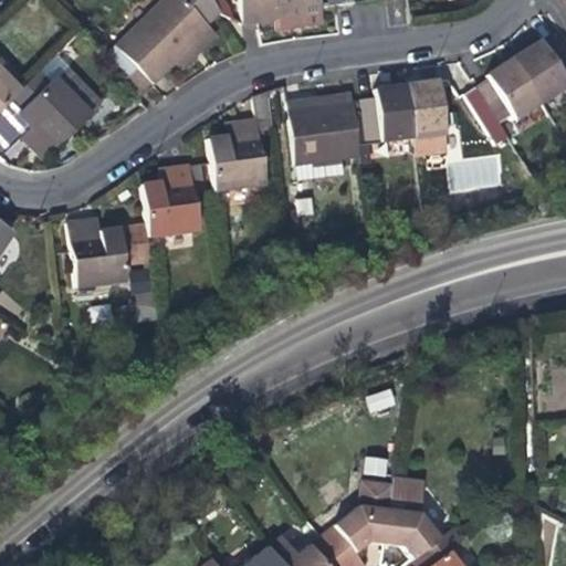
[(166,0),(107,56),(127,76),(136,69),(152,86),(175,64),(210,30),(206,25),(218,14),(208,0),(166,0)]
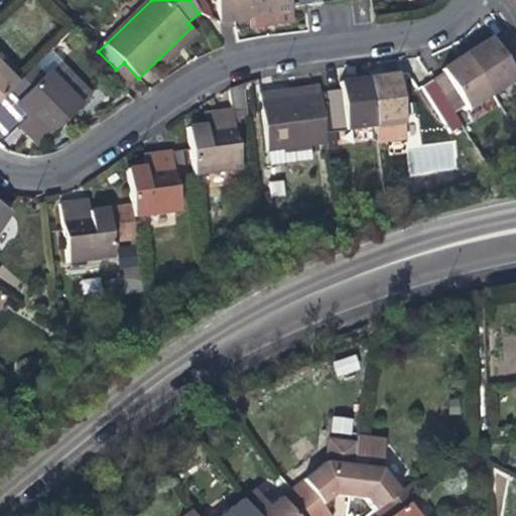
[(217,0),(221,21),(249,17),(264,14),(292,10),(290,0),(217,0)]
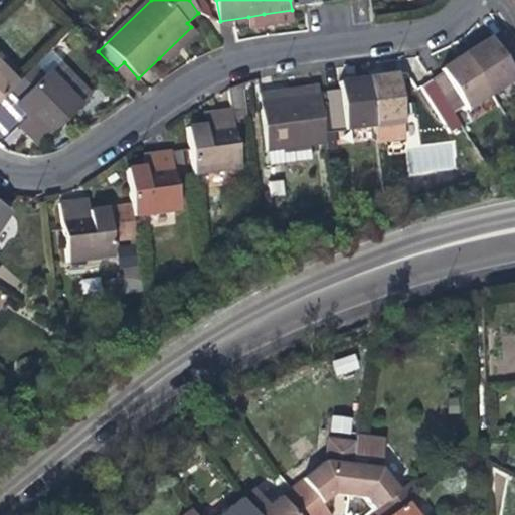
[(293,20),(292,10),(264,14),(248,17),(249,28),(258,26),(267,25),(293,20)]
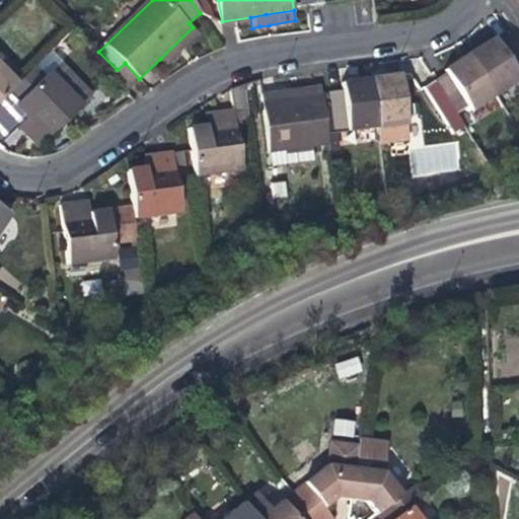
[(200,34),(193,27),(160,59),(167,65),(182,52),(200,34)]
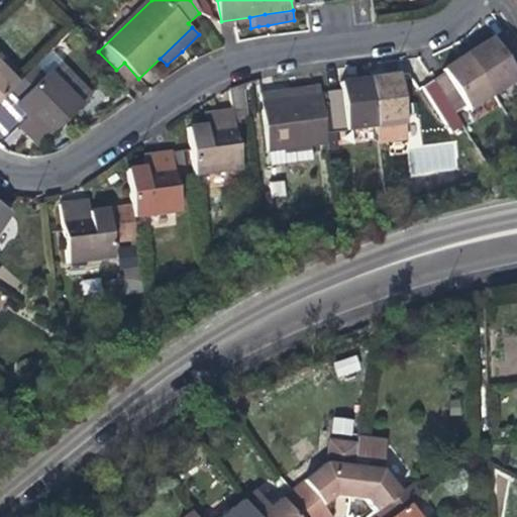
[(484,41),(467,54),(494,95),(516,80),(516,73),(516,72),(516,49),(504,30),(493,37),(492,35),(484,41)]
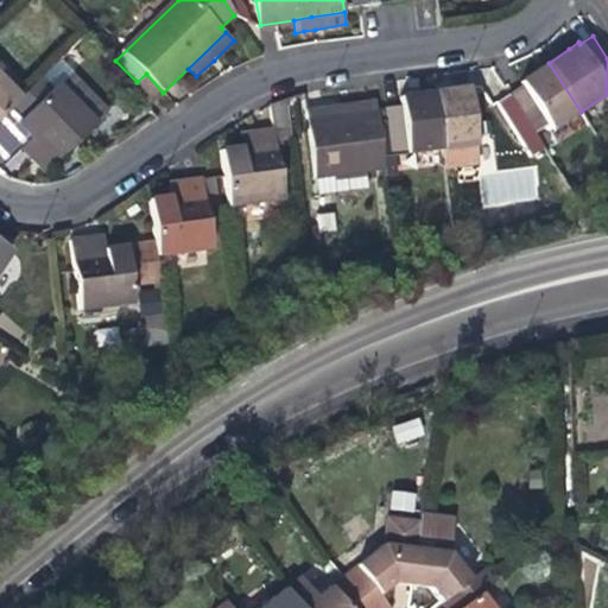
[(551,131),(581,112),(549,63),(538,70),(531,75),(519,83),(520,86),(508,94),(544,151),(558,143),(551,131)]
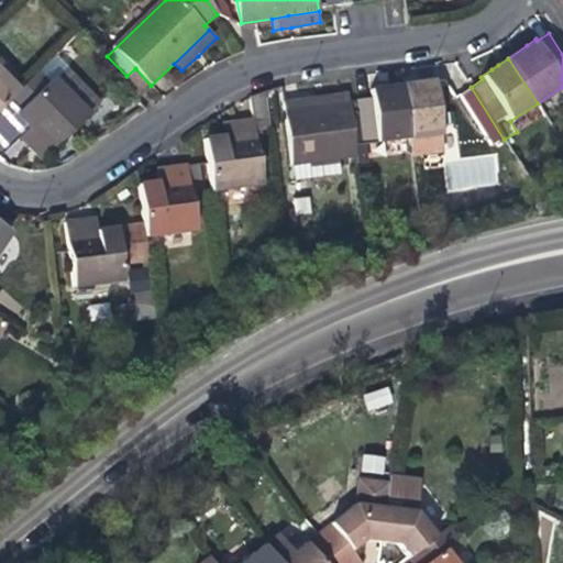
[(40,139),(30,148),(43,162),(100,101),(68,69),(48,85),(37,73),(20,90),(10,99),(21,110),(17,114),(31,130),(40,139)]
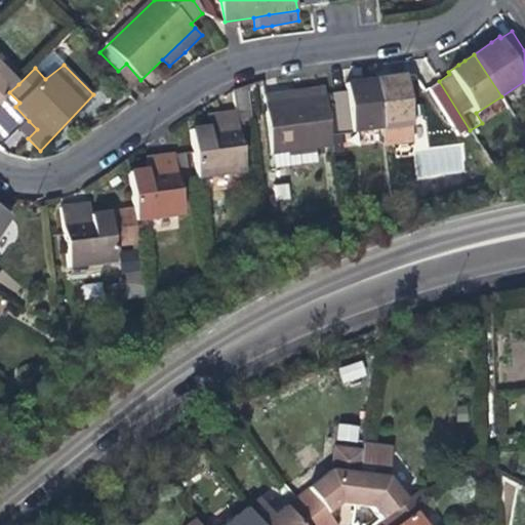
[(0,102),(9,92),(18,84),(0,66),(0,102)]
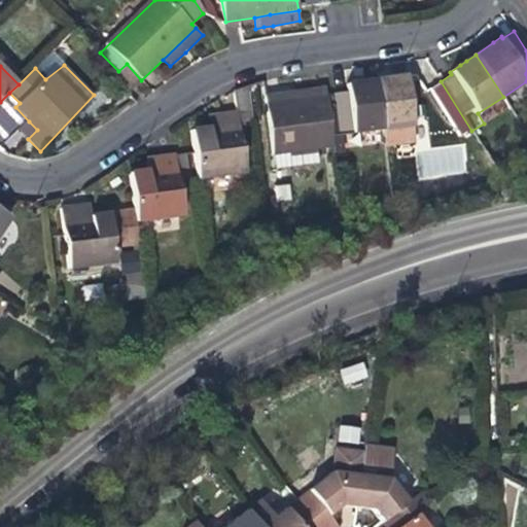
[(388,76),(374,78),(380,127),(382,142),(413,138),(405,74),(388,76)]
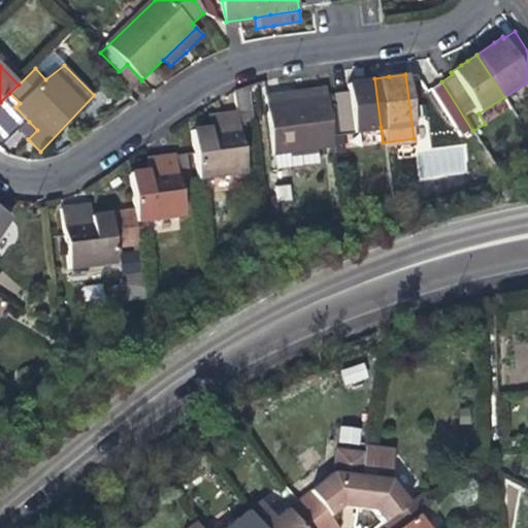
[(337,133),(381,127),(374,78),(352,81),(342,84),(342,91),(331,93),(337,133)]
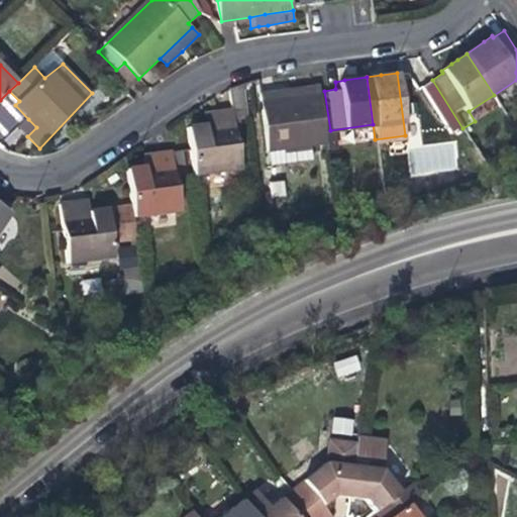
[(452,134),(462,128),(432,80),(422,87),(452,134)]
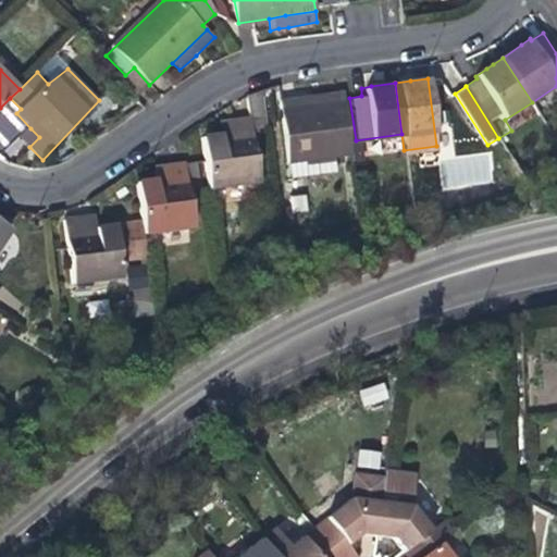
[(306,97),(295,98),(296,110),(342,102),(339,91),(306,97)]
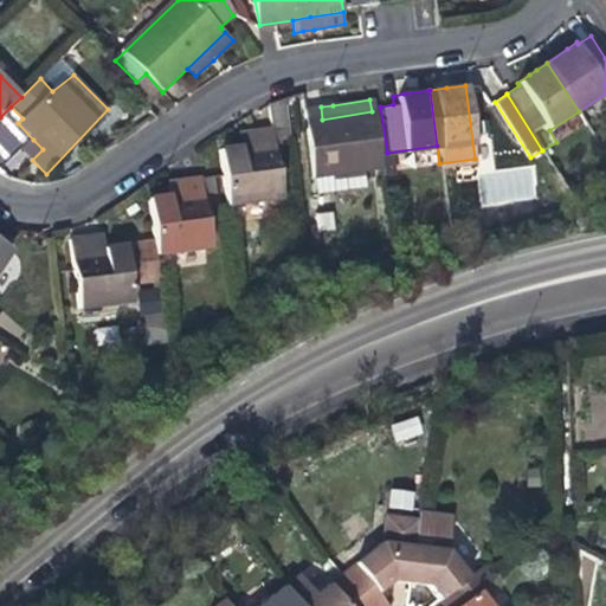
[(272,105),(278,137),(291,135),(284,103),(272,105)]
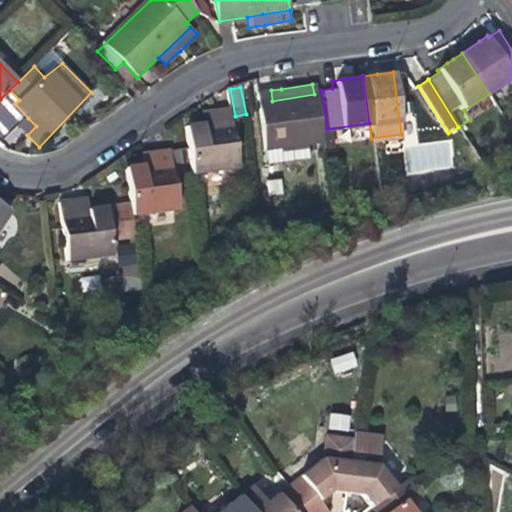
[(271,90),(254,93),(262,149),(277,147),(280,164),(308,161),(305,143),(320,141),(314,94),(272,101),(271,90)]
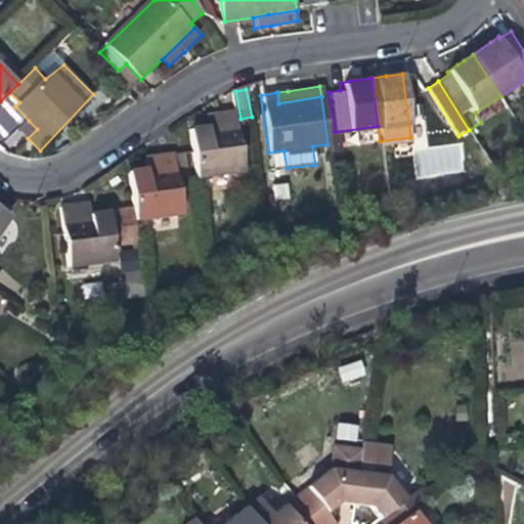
[(232,107),(216,110),(218,122),(205,124),(187,126),(192,167),(193,175),(241,169),(232,107)]
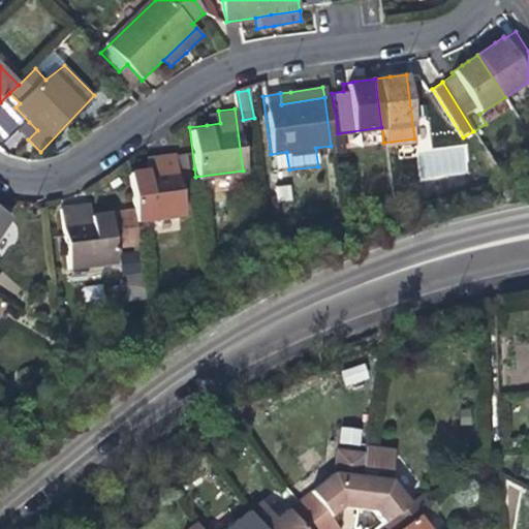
[(220,123),(218,111),(211,112),(205,113),(207,125),(220,123)]
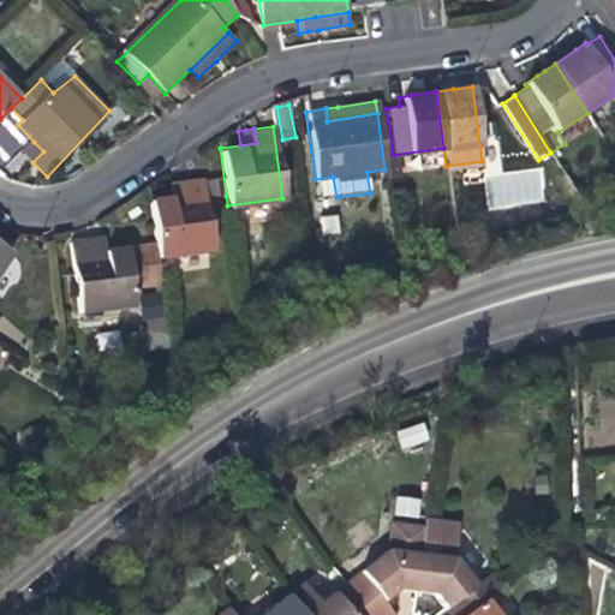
[(27,156),(33,162),(43,151),(34,142),(23,153),(27,156)]
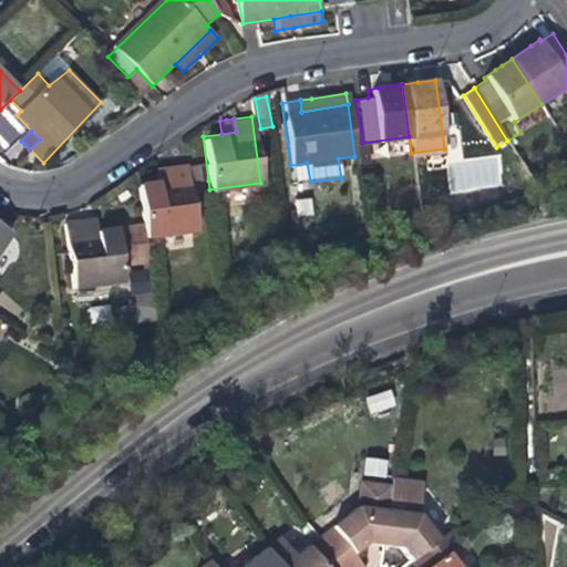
[(196,161),(186,163),(189,192),(200,191),(196,161)]
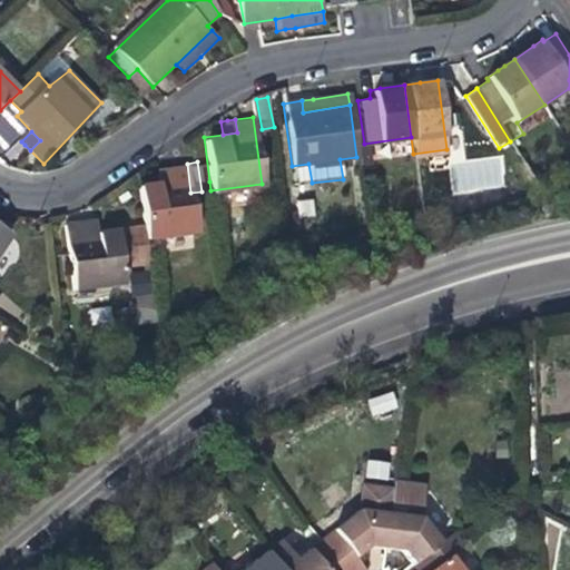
[(196,231),(194,214),(190,193),(187,164),(168,166),(170,180),(157,183),(138,185),(144,223),(146,237),(185,233),(196,231)]
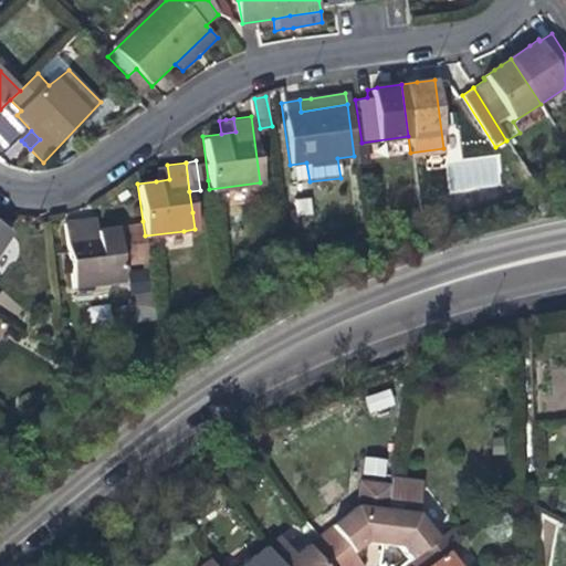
[(306,163),(290,165),(292,185),(310,181),(306,163)]
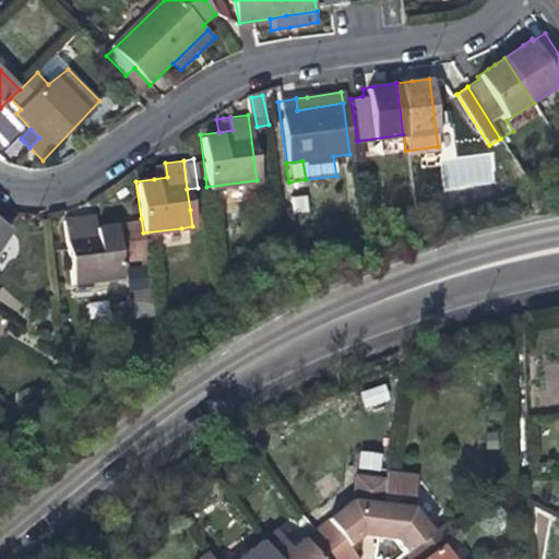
[(153,165),(154,179),(167,177),(165,163),(161,164),(153,165)]
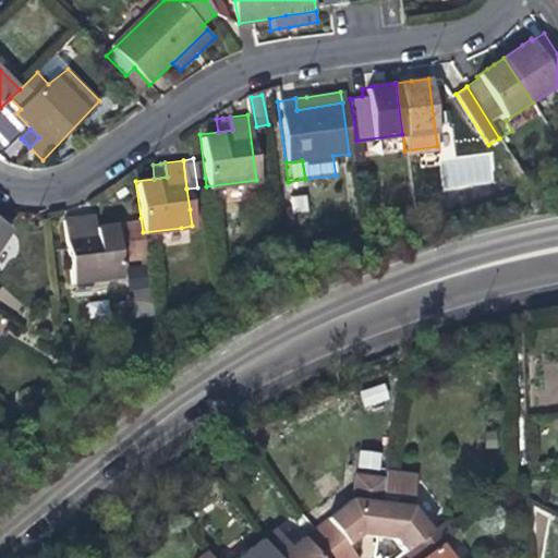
[(302,197),(287,198),(289,216),(304,215),(302,197)]
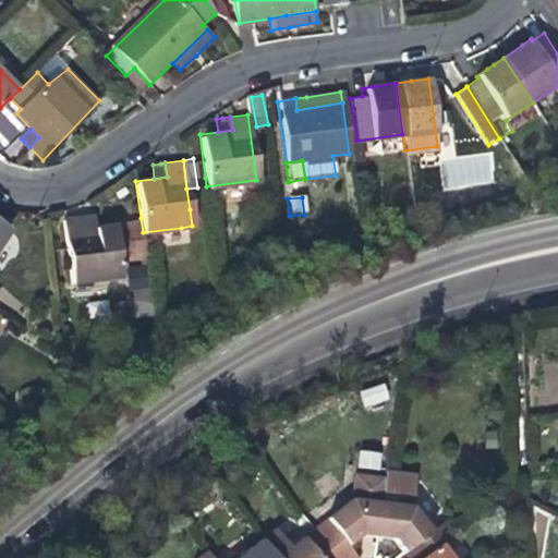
[(91,213),(77,215),(79,226),(92,223),(91,213)]
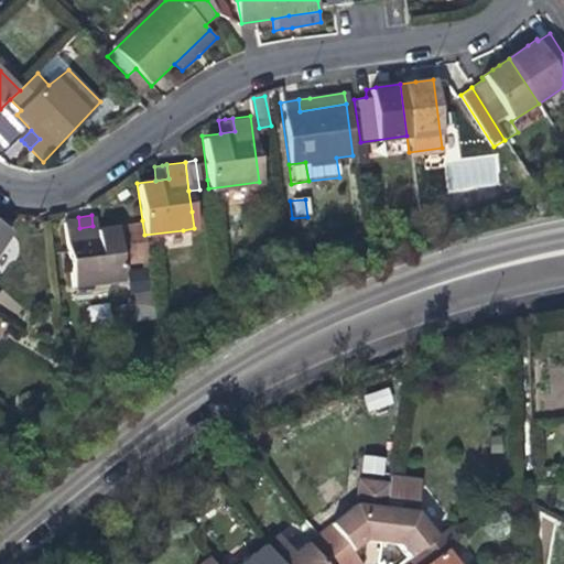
[(79,228),(78,217),(61,220),(69,283),(121,275),(119,258),(147,253),(144,235),(142,220),(93,226),(79,228)]
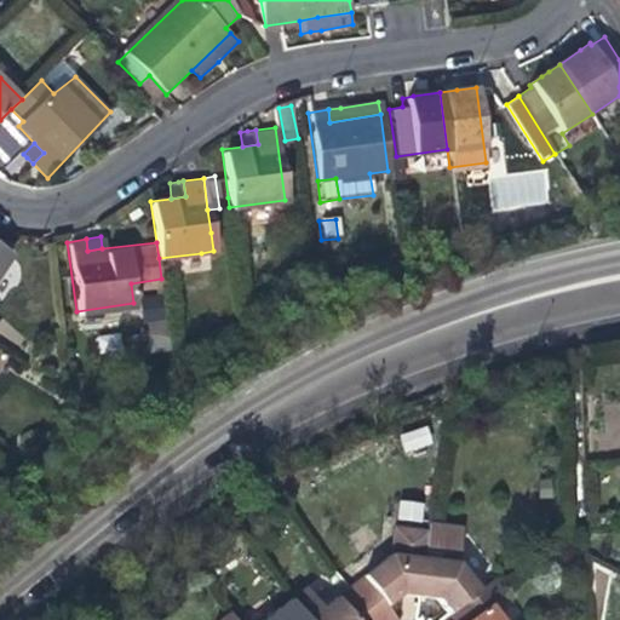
[(0,247),(0,270),(11,254),(0,247)]
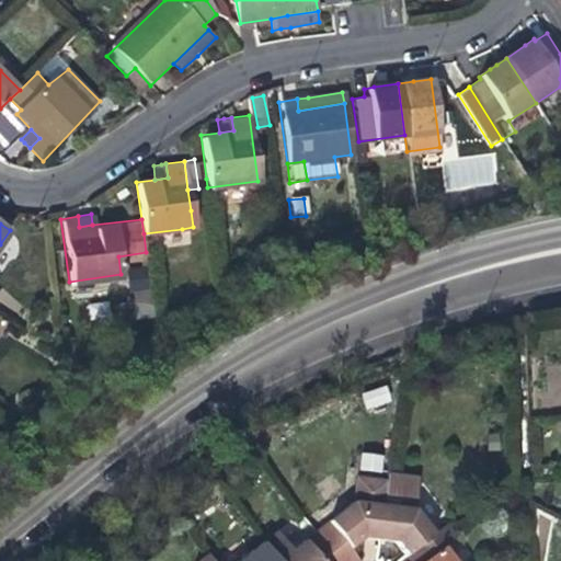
[(386,385),(361,392),(365,409),(391,401),(386,385)]
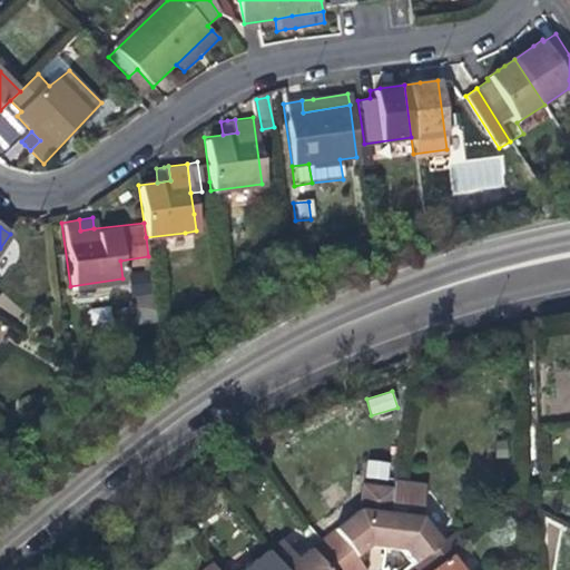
[(365,478),(390,480),(391,461),(366,460),(365,478)]
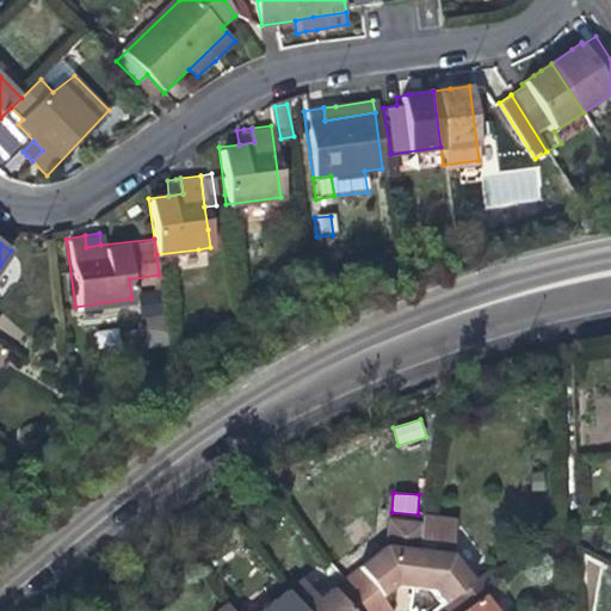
[(383,549),(343,581),(365,610),(387,610),(378,599),(388,591),(392,588),(411,590),(419,520),(387,517),(383,549)]
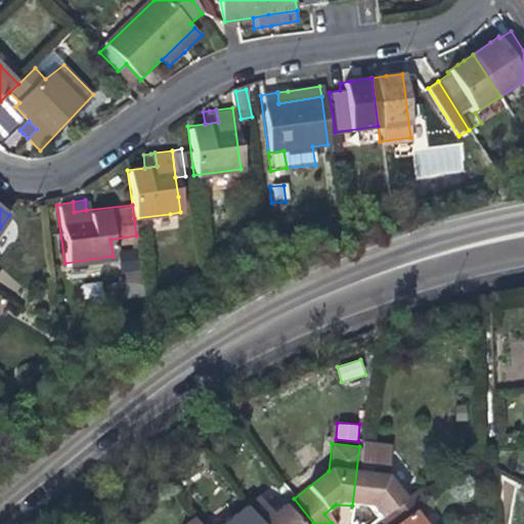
[(359,444),(359,446),(352,506),(367,508),(381,523),(393,523),(411,510),(423,500),(415,490),(404,499),(387,478),(390,448),(359,444)]
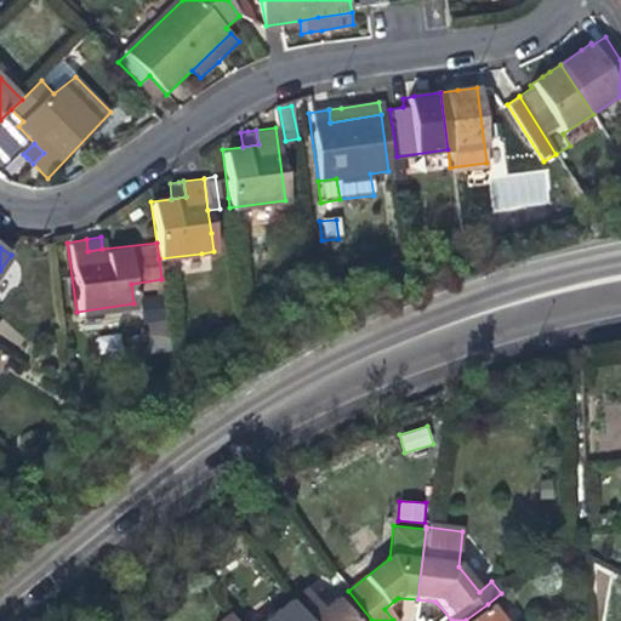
[(303,590),(288,603),(301,620),(371,620),(348,591),(322,611),(303,590)]
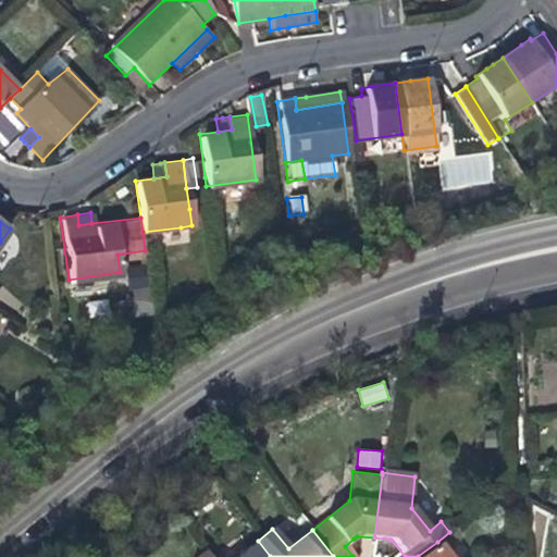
[(270,556),(258,541),(236,556),(270,556)]
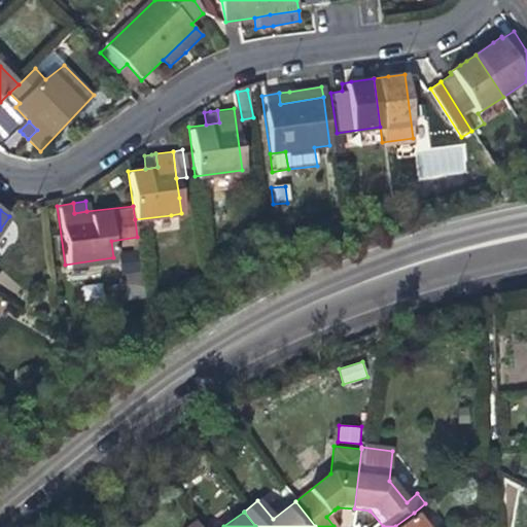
[(425,526),(414,513),(395,526),(425,526)]
